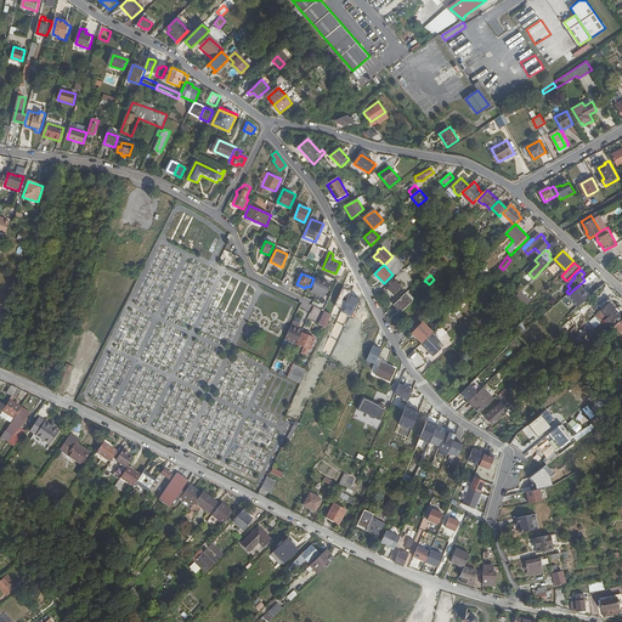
[(317,293),(324,295),(329,284),(317,278),(311,292),(316,293),(315,295),(316,295),(317,293)]
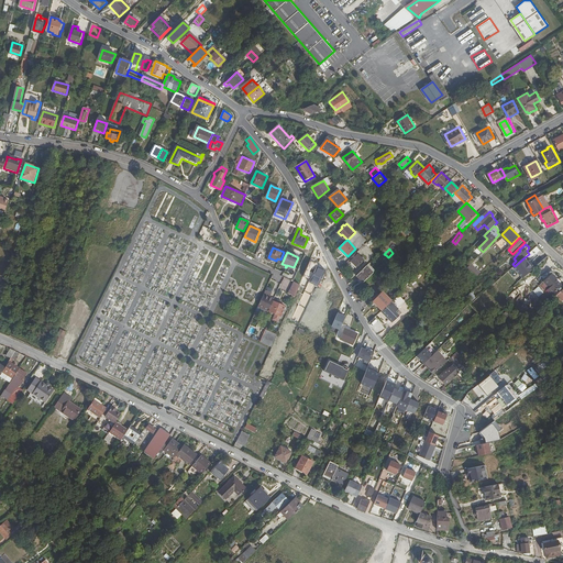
[(356,252),(349,260),(357,267),(364,260),(356,252)]
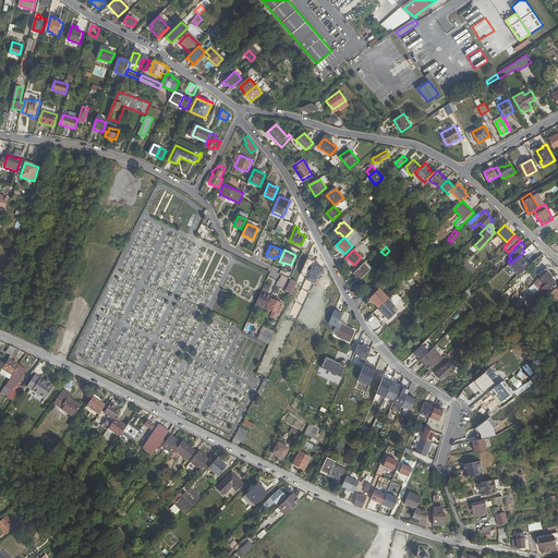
[(520,255),(510,264),(508,266),(518,276),(529,265),(520,255)]
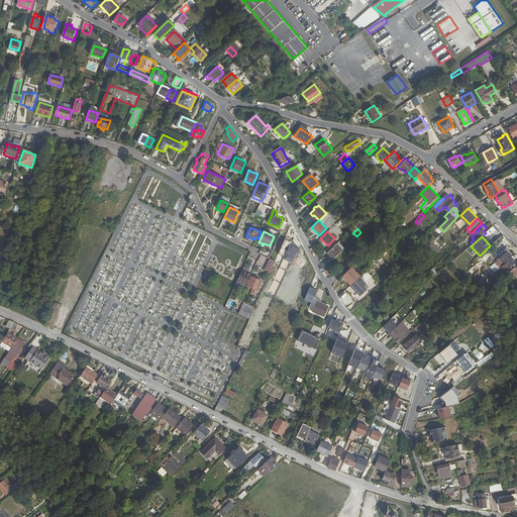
[(430,244),(440,253),(443,250),(434,241),(430,244)]
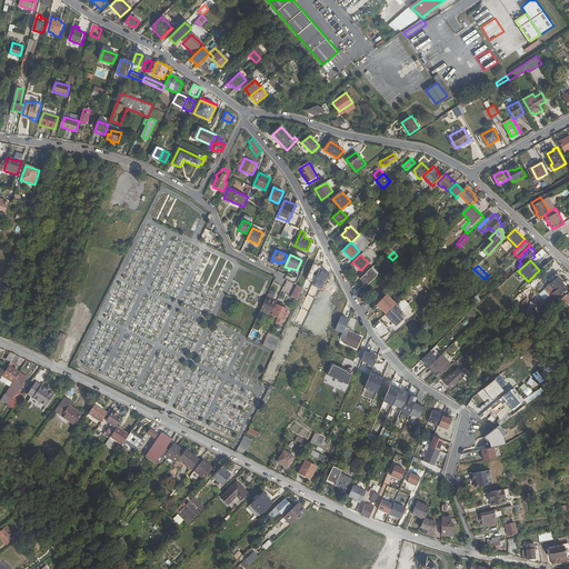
[(359,280),(367,287),(376,278),(369,270),(359,280)]
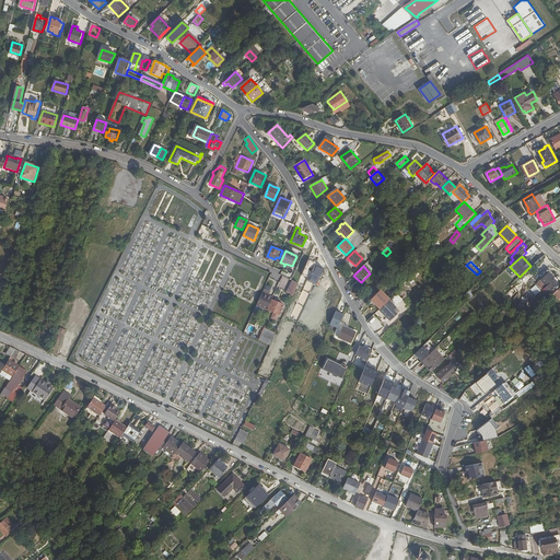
[(559,283),(559,282),(549,272),(541,280),(541,281),(538,284),(544,291),(548,288),(551,291),(553,290),(559,283)]
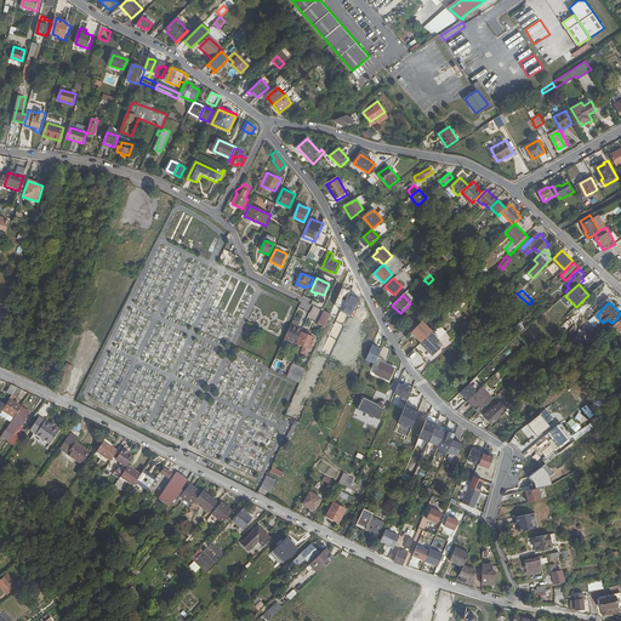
[(328,313),(320,311),(315,320),(323,324),(328,313)]
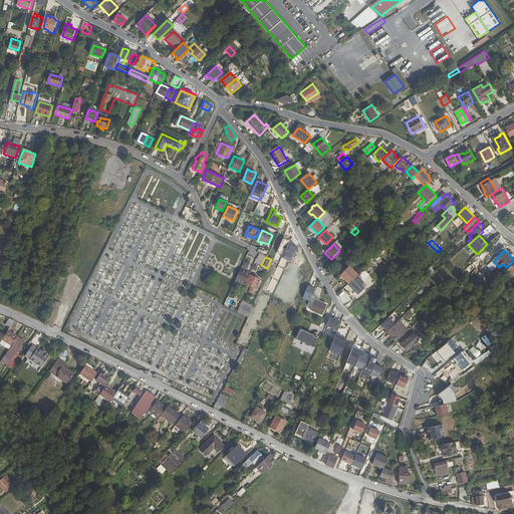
[(348,267),(339,275),(347,284),(355,276),(356,275),(348,267)]
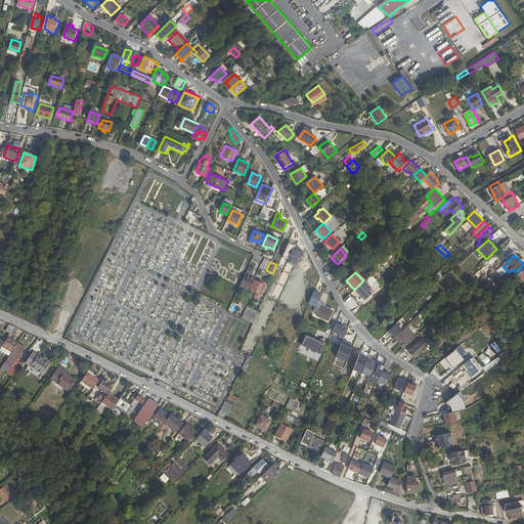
[(247,273),(242,285),(249,288),(254,276),(247,273)]
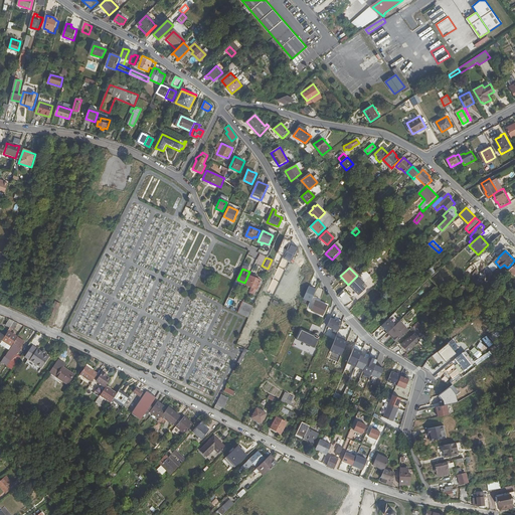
[(250,277),(252,273),(249,272),(244,283),(246,285),(250,277)]
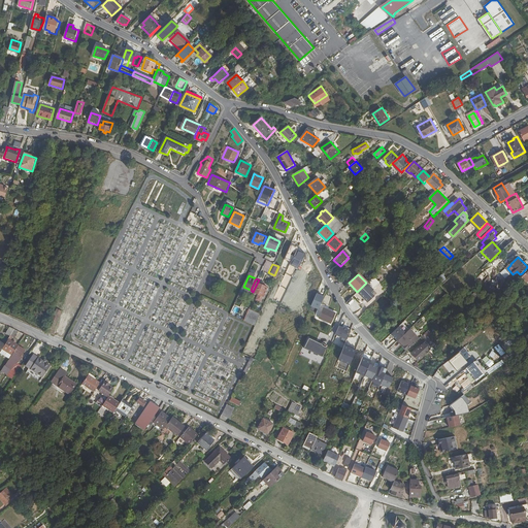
[(253,292),(253,293),(263,298),(268,288),(264,287),(257,284),(253,292)]
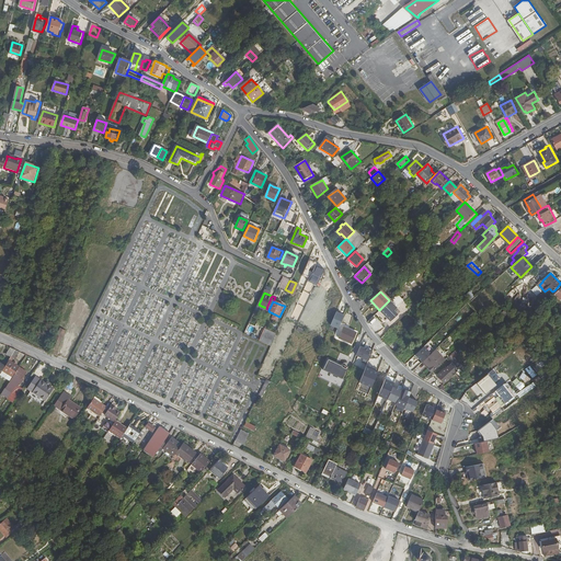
[(388,301),(379,310),(390,320),(396,315),(392,310),(395,308),(388,301)]
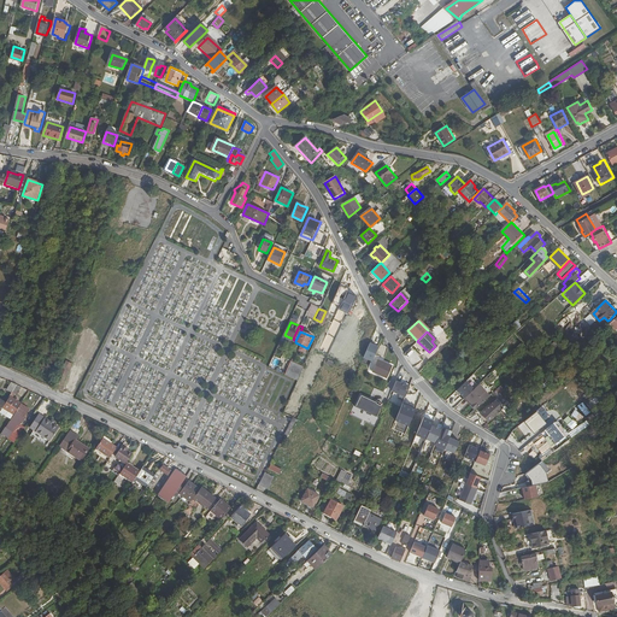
[(381,344),(374,340),(366,354),(375,358),(381,344)]
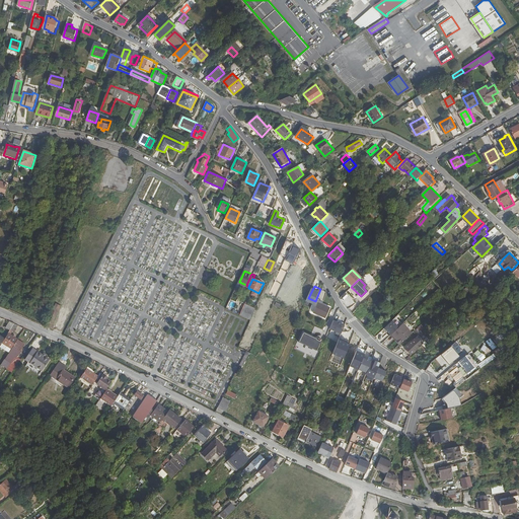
[(330,308),(318,302),(314,312),(326,317),(330,308)]
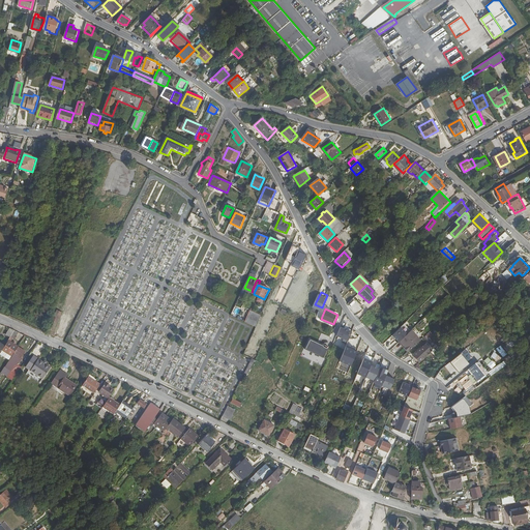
[(61,312),(57,310),(48,327),(52,329),(61,312)]
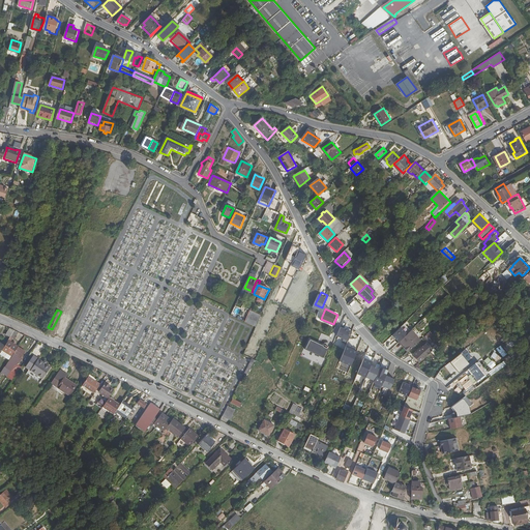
[(246,322),(258,327),(263,315),(252,310),(246,322)]
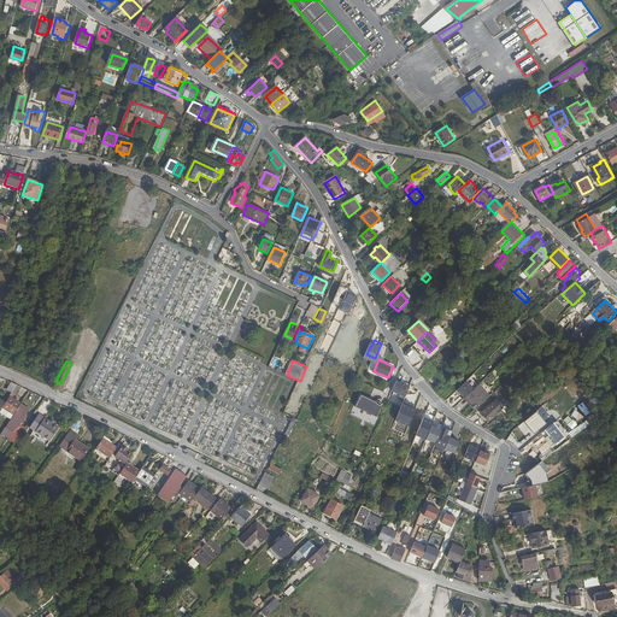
[(394,389),(407,394),(412,385),(399,378),(394,389)]
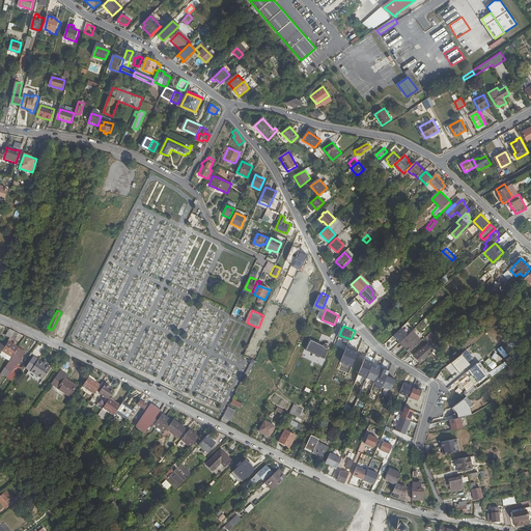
[(404,327),(393,337),(400,344),(401,343),(412,333),(404,327)]
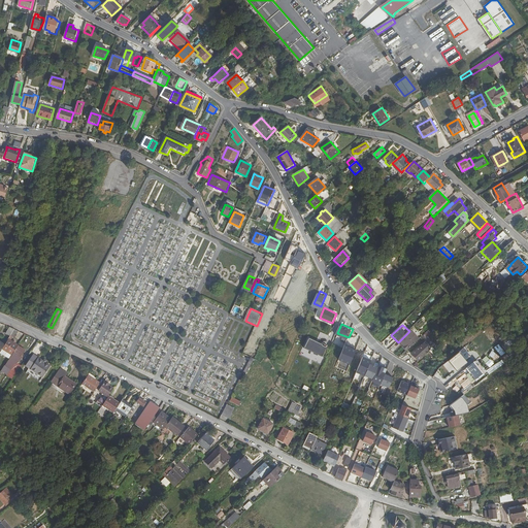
[(414,327),(409,331),(399,341),(404,347),(403,348),(407,353),(423,338),(414,327)]
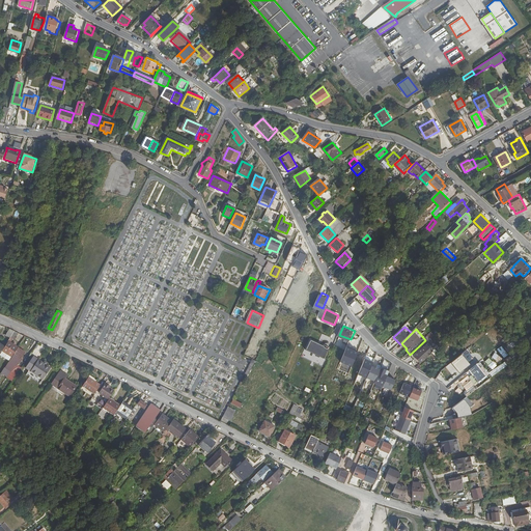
[(16,340),(19,334),(14,332),(10,338),(8,342),(10,343),(14,338),(16,340)]
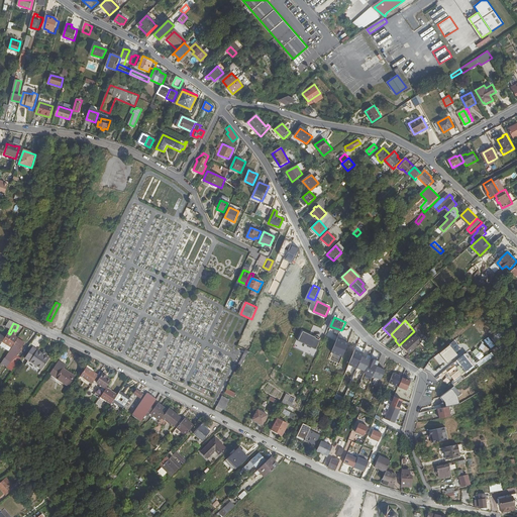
[(317,337),(304,331),(299,341),(313,347),(317,337)]
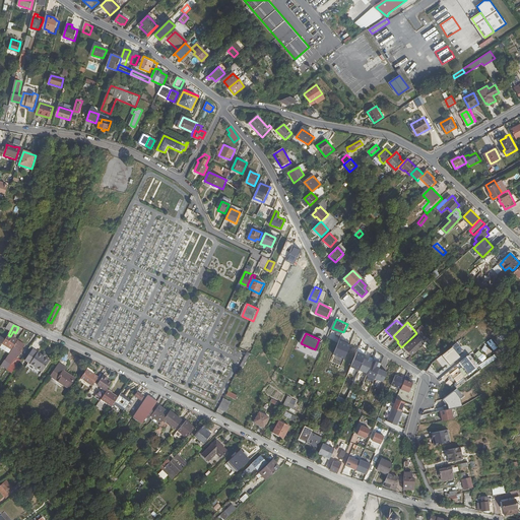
[(10,342),(14,345),(17,340),(12,337),(12,338),(10,336),(8,335),(5,339),(4,341),(9,344),(10,342)]
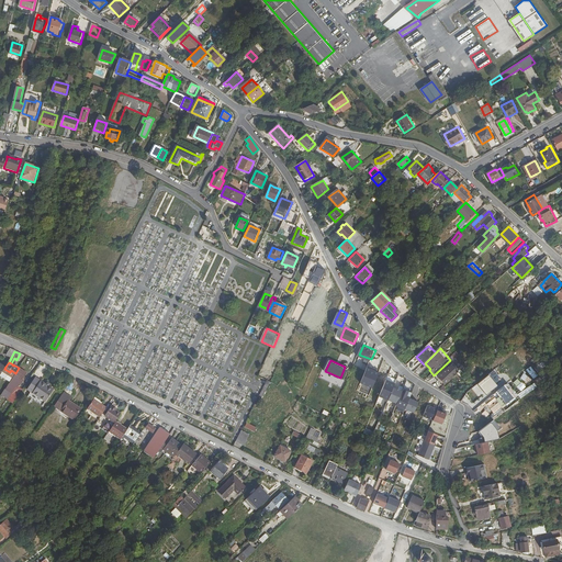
[(356,391),(369,395),(379,370),(366,364),(356,391)]
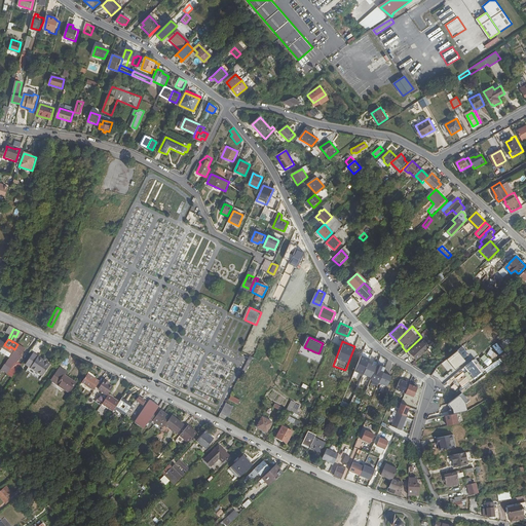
[(430,350),(425,344),(414,354),(419,361),(430,350)]
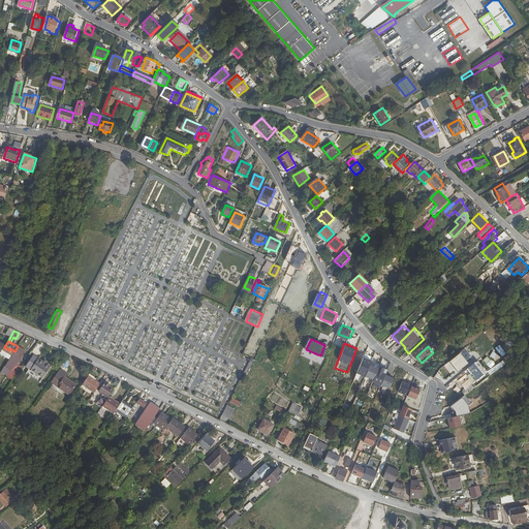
[(21,358),(25,351),(19,347),(14,352),(18,354),(17,355),(21,358)]
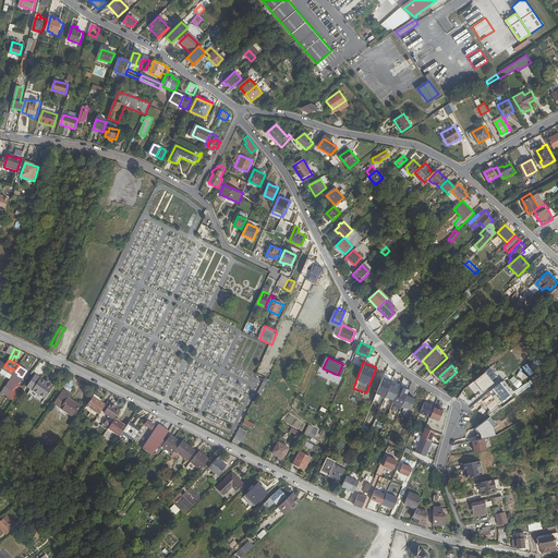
[(485,371),(473,380),(482,391),(494,381),(485,371)]
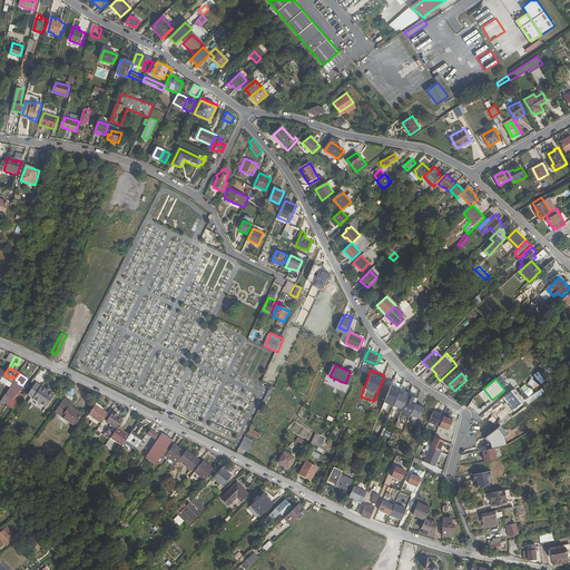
[(43,412),(55,395),(37,384),(29,396),(32,399),(29,403),(43,412)]
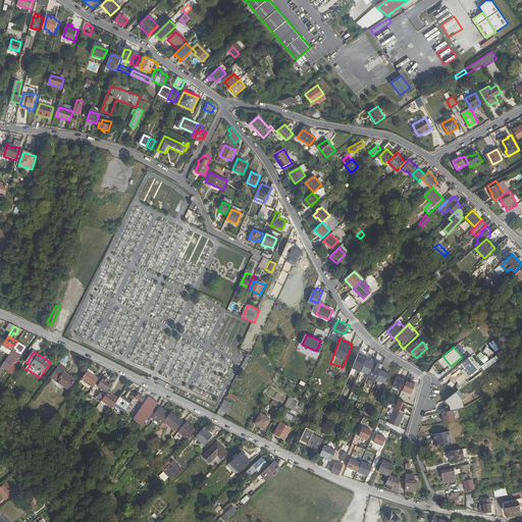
[(253,355),(250,353),(249,357),(242,369),(245,370),(253,355)]
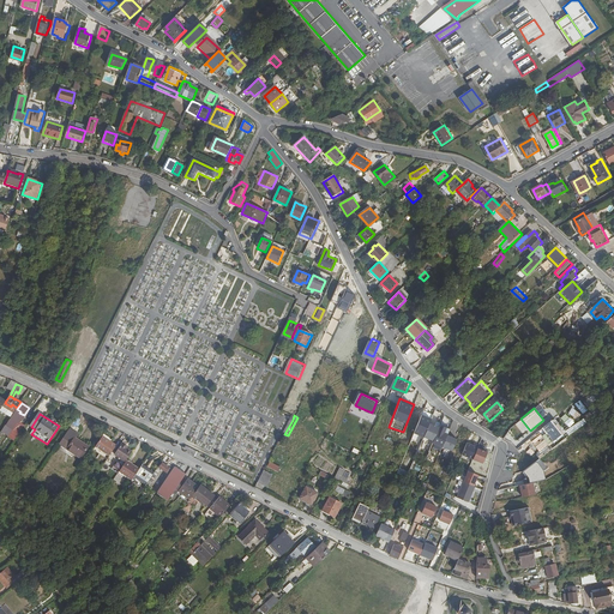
[(554,416),(539,429),(553,449),(565,438),(563,434),(566,432),(554,416)]
